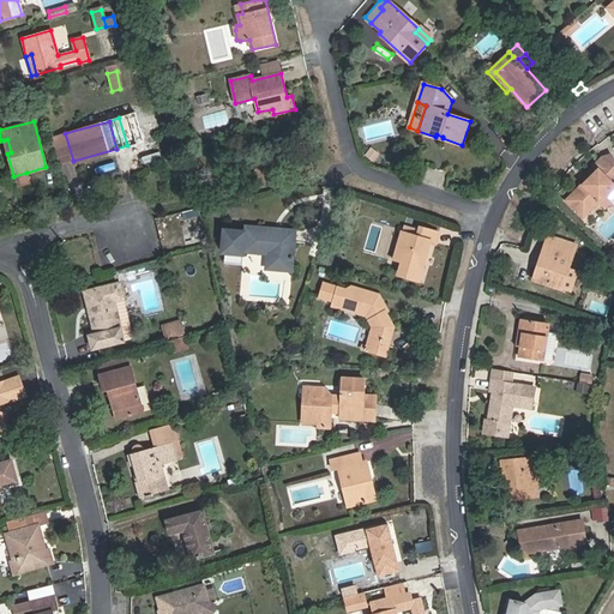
[(73,161),(65,133),(52,138),(60,164),(73,161)]
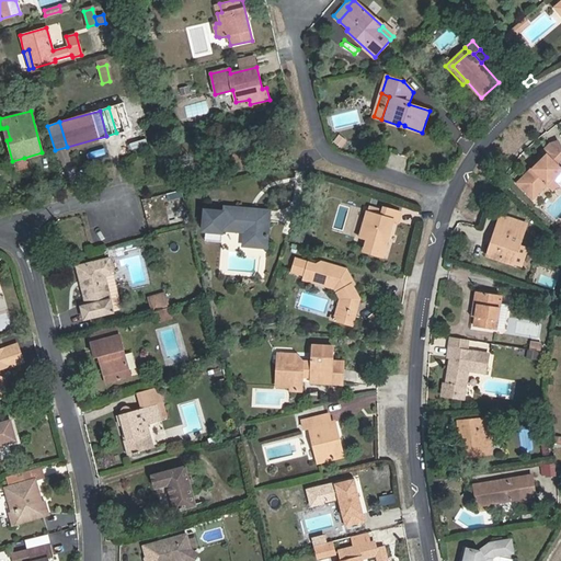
[(132,149),(148,145),(147,137),(129,142),(132,149)]
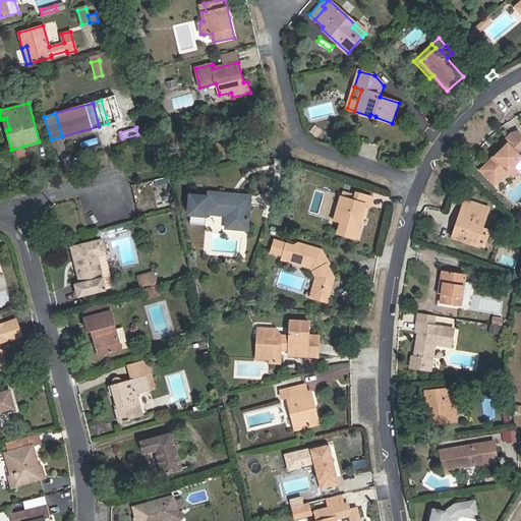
[(513,166),(518,171),(520,173),(520,172),(520,154),(517,151),(520,147),(520,136),(518,131),(511,134),(504,140),(507,143),(479,170),(494,184),(508,171),(513,166)]
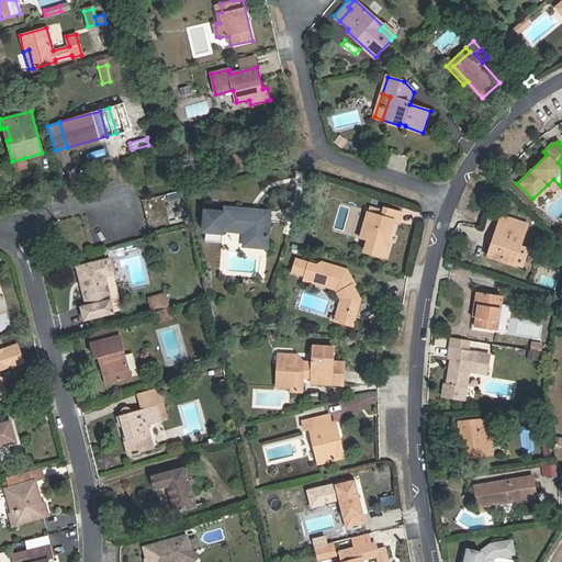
[(27,168),(24,158),(12,161),(15,171),(27,168)]
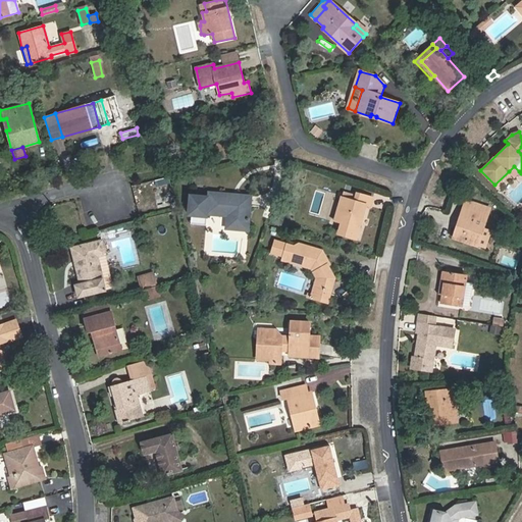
[(514,176),(519,171),(514,166),(509,171),(514,176)]
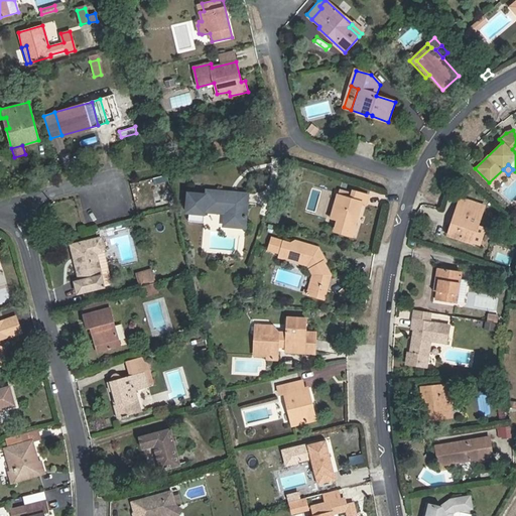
[(340,188),(339,194),(351,198),(352,192),(340,188)]
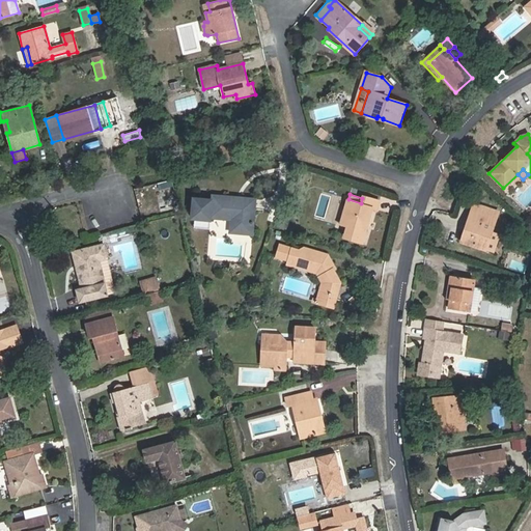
[(255,199),(213,195),(211,217),(230,219),(229,232),(252,234),(255,199)]
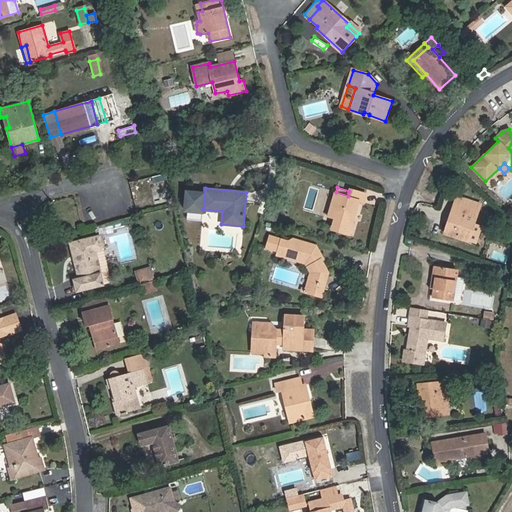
[(348,196),(336,192),(328,216),(335,218),(332,229),(349,234),(359,201),(364,202),(366,194),(350,189),(349,191),(348,196)]
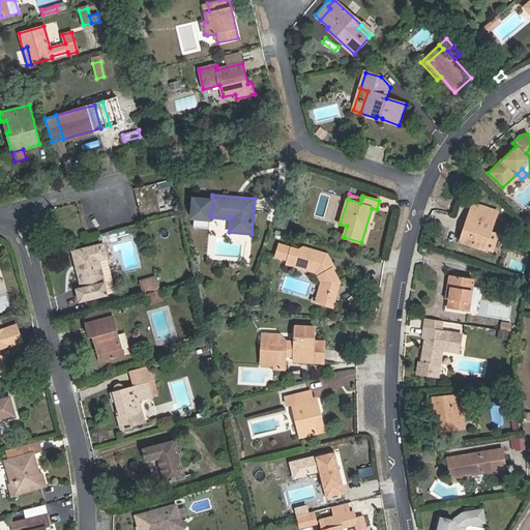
[(472,202),(470,208),(486,213),(488,207),(472,202)]
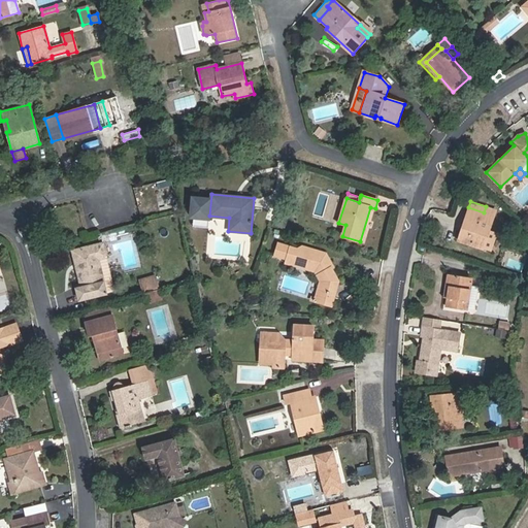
[(466,225),(461,241),(482,249),(495,209),(486,206),(484,212),(468,207),(463,224),(466,225)]
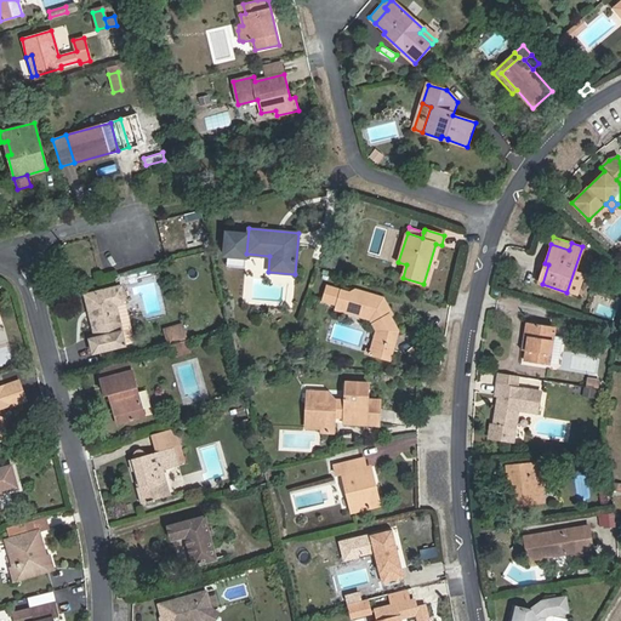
[(539,283),(542,284),(548,265),(545,263),(539,283)]
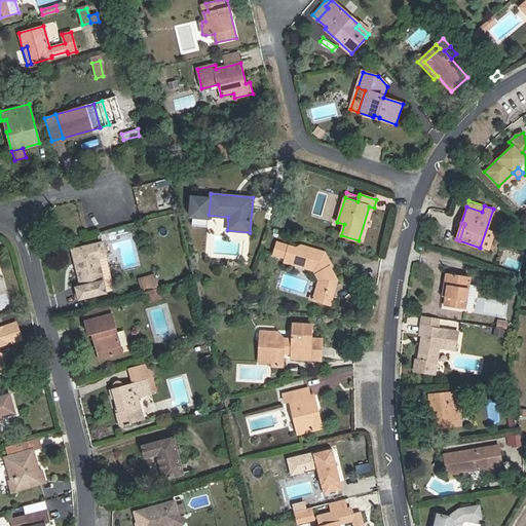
[(97,258),(106,256),(103,241),(72,249),(80,287),(76,288),(78,298),(105,292),(97,258)]
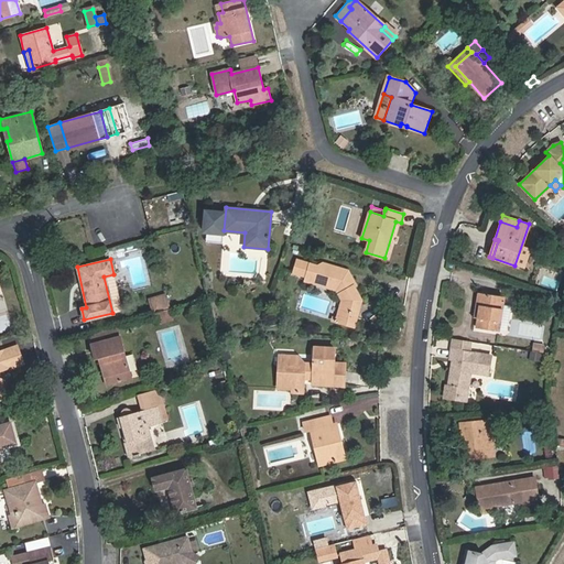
[(354,286),(345,270),(324,263),(317,267),(311,264),(310,266),(297,262),(294,273),(306,277),(305,281),(310,279),(315,280),(317,283),(337,290),(343,300),(337,317),(336,322),(354,326),(361,301),(354,286)]
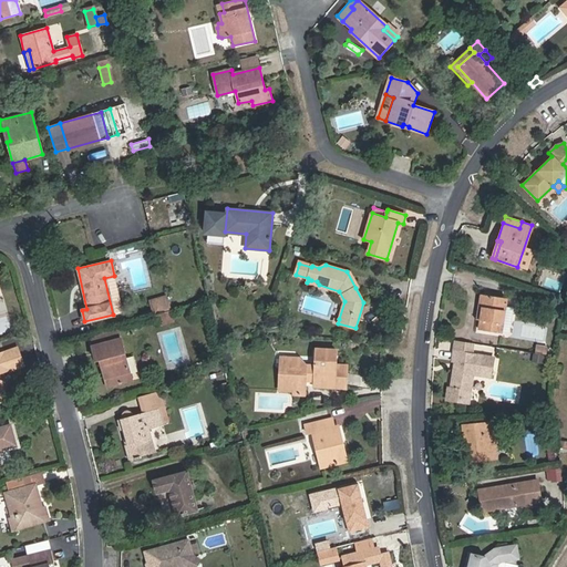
[(351,272),(347,271),(356,288),(359,287),(351,272)]
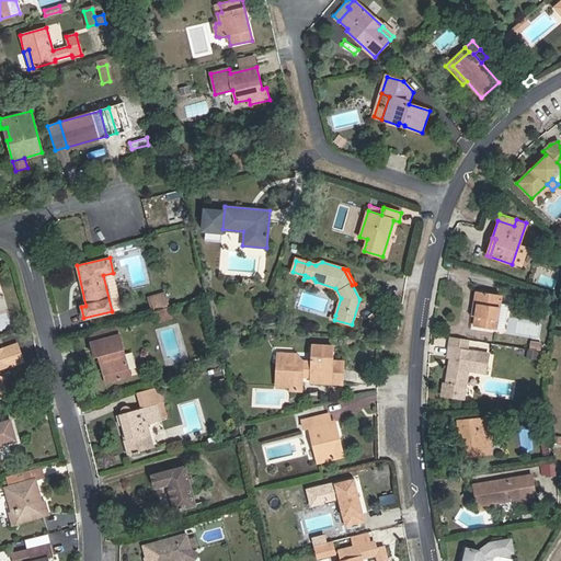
[(122,309),(113,273),(103,275),(112,311),(122,309)]
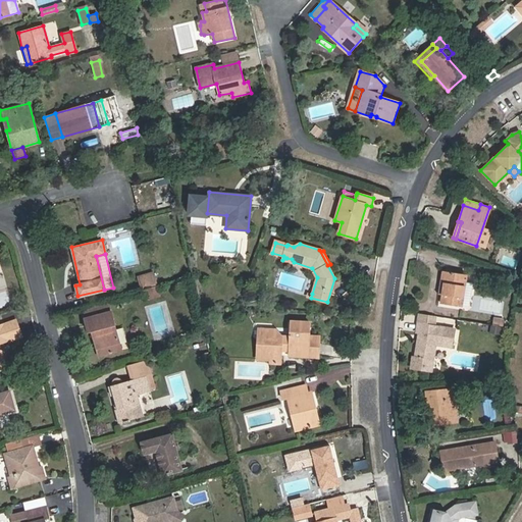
[(445,282),(442,295),(441,304),(463,307),(467,275),(442,271),(440,281),(445,282)]
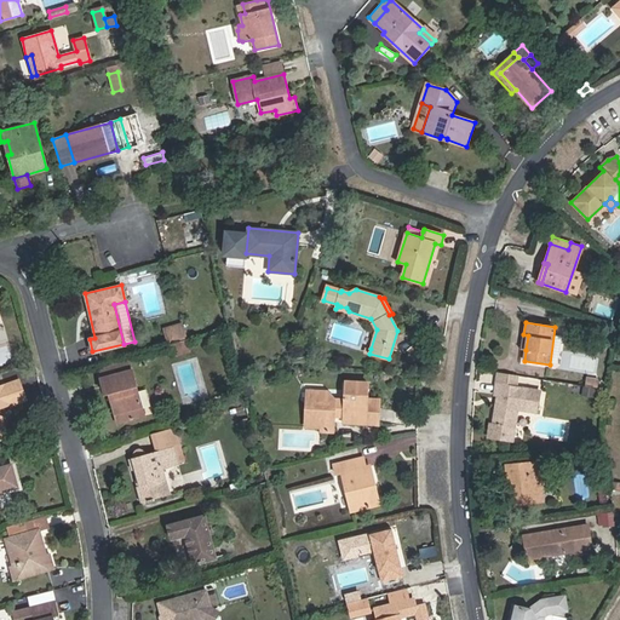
[(181,349),(178,342),(185,339),(182,325),(164,328),(167,344),(170,351),(181,349)]
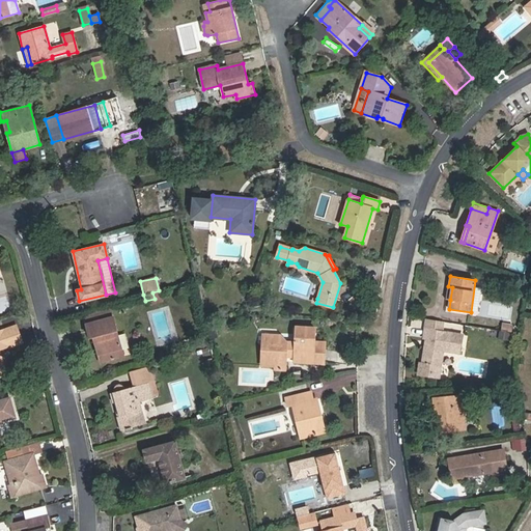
[(146,305),(162,302),(162,301),(159,290),(152,292),(155,299),(145,301),(146,305)]
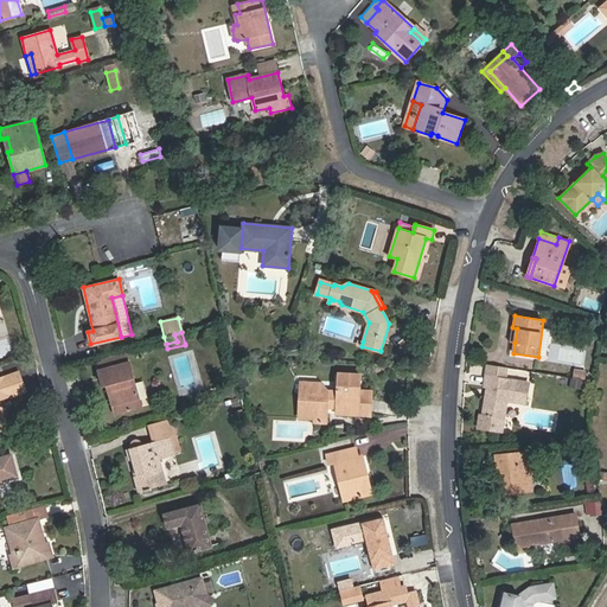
[(114,414),(140,408),(129,363),(97,370),(102,385),(107,384),(114,414)]
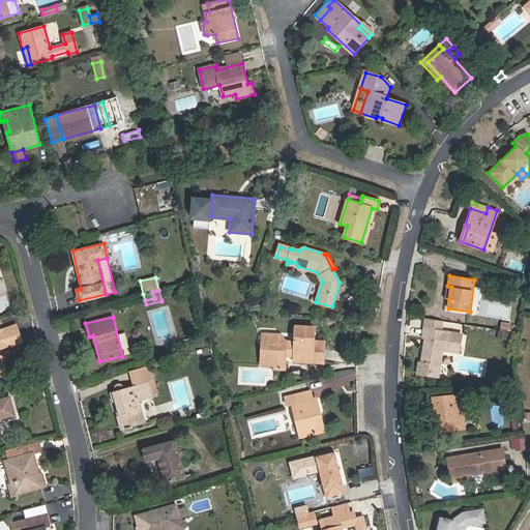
[(502,323),(501,330),(511,332),(512,325),(502,323)]
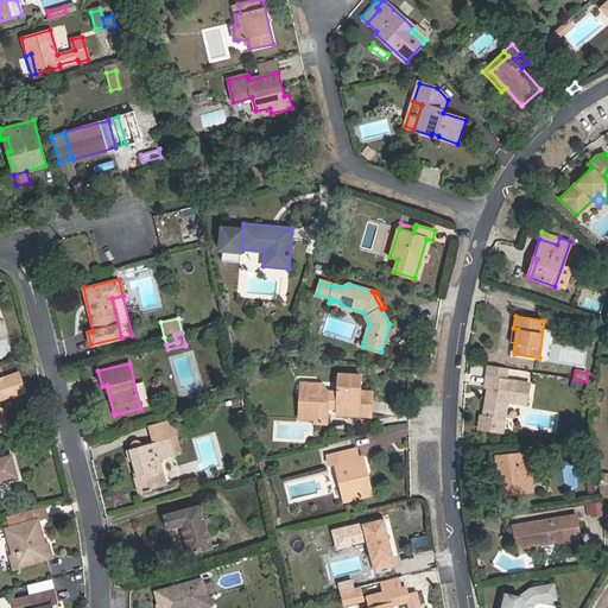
[(5,378),(11,397),(24,392),(18,373),(5,378)]
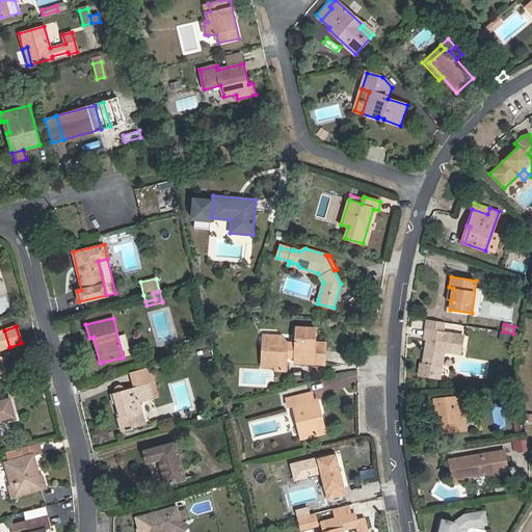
[(274,360),(274,369),(287,370),(288,355),(293,355),(293,363),(324,364),(325,344),(314,343),(315,329),(295,328),(294,343),(287,344),(282,335),(263,335),(262,354),(269,354),(274,360)]
